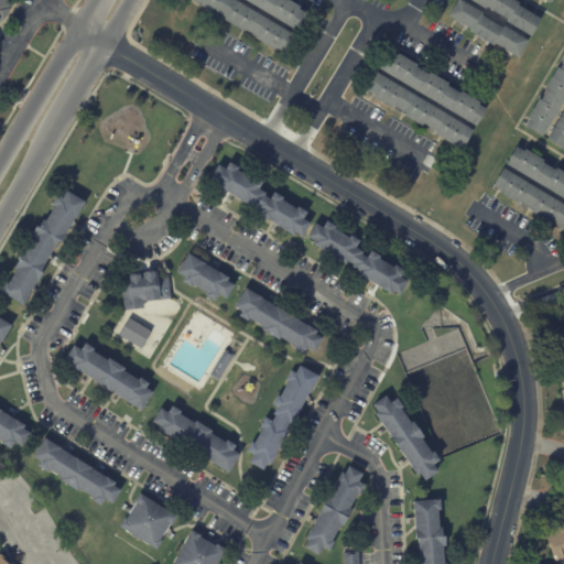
[(0,0),(11,0),(10,2),(11,2),(8,8),(9,9),(2,21),(0,20),(0,0)]
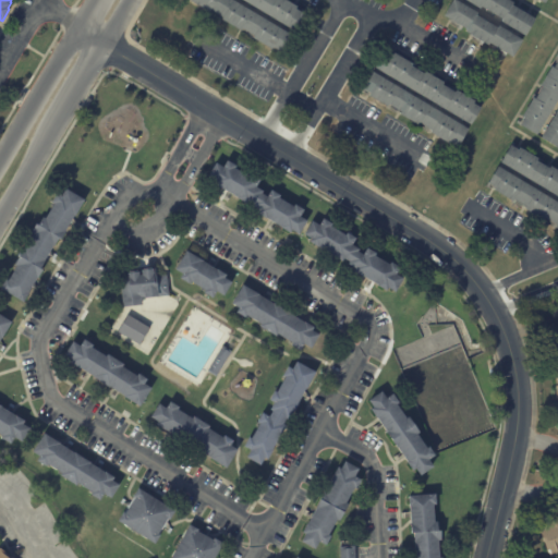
[(274,49),(270,47),(268,49),(251,38),(252,36),(239,28),(238,29),(220,20),(221,17),(208,9),(207,12),(189,0),(229,0),(287,35),(277,51),(274,49)]
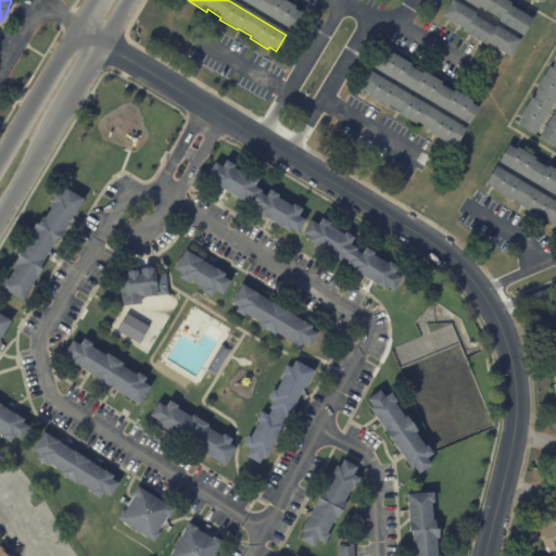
[(282,0),(292,5),(291,8),(299,13),(289,29),(240,0),(282,0)]
